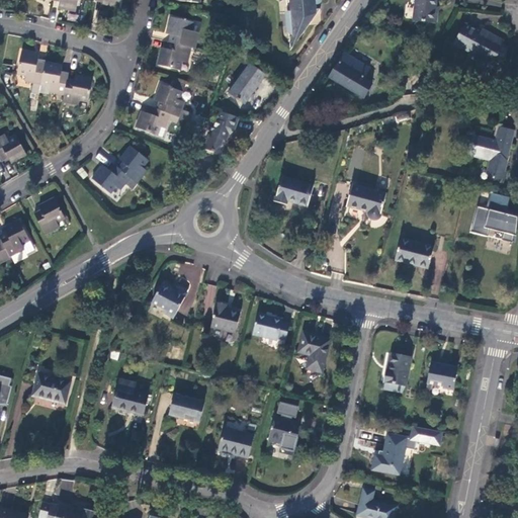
[(60,0),(60,3),(59,8),(77,12),(78,0),(60,0)]
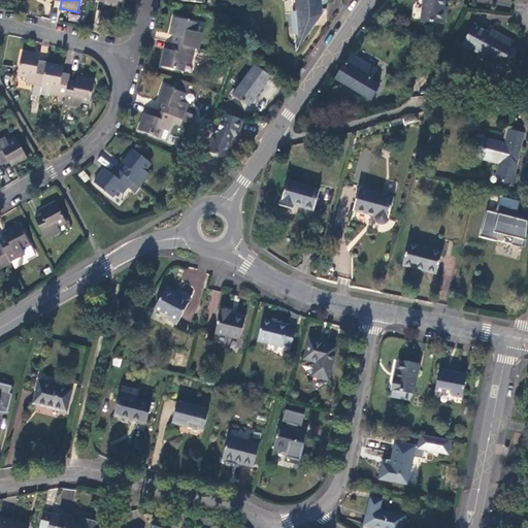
[(105,0),(105,3),(104,7),(123,10),(124,0),(105,0)]
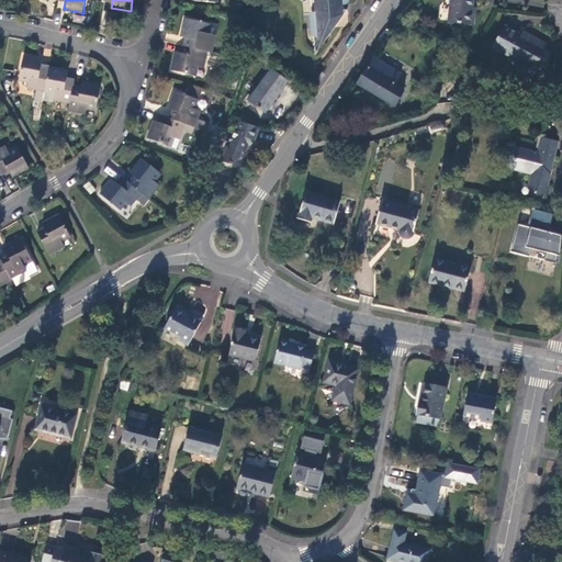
[(329,35),(352,1),(348,2),(348,0),(303,0),(308,26),(317,24),(317,27),(329,35)]
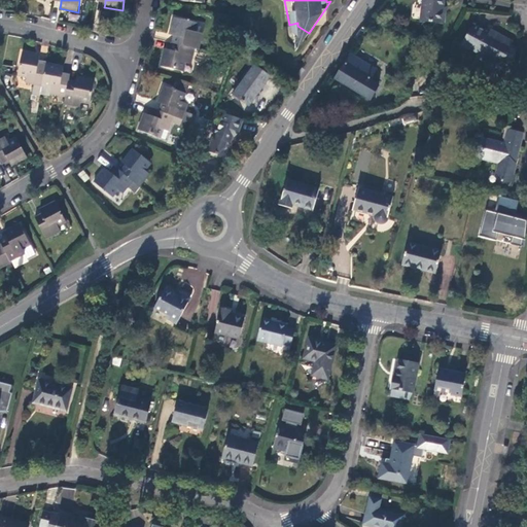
[(444,24),(446,12),(443,11),(444,6),(444,0),(422,0),(420,21),(444,24)]
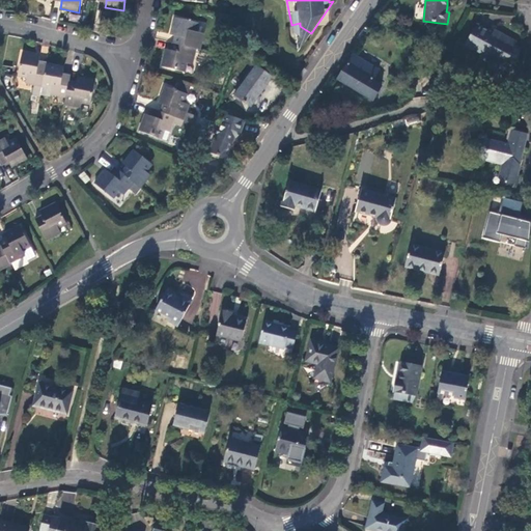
[(196,48),(198,49),(201,33),(196,32),(198,23),(175,18),(171,35),(175,36),(182,37),(179,45),(196,48)]
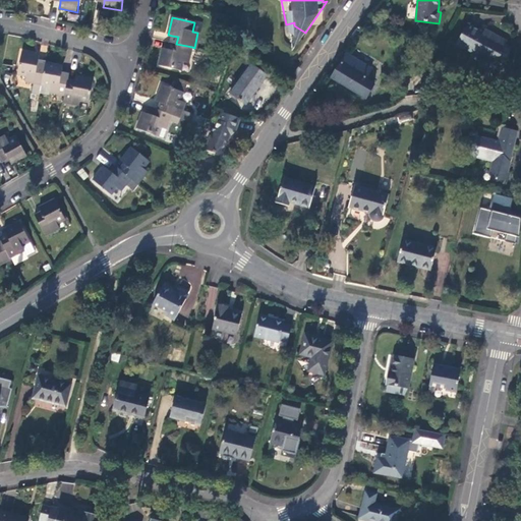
[(508,41),(490,32),(488,35),(483,32),(468,23),(456,44),(472,52),(470,56),(495,70),(498,63),(502,65),(512,48),(506,44),(508,41)]
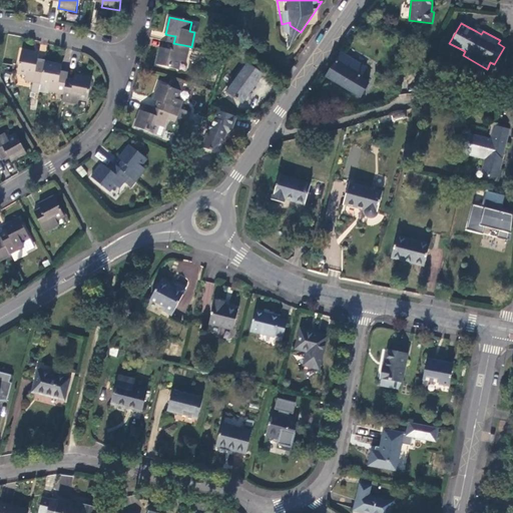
[(185,62),(189,46),(173,43),(172,42),(171,49),(164,48),(160,47),(156,64),(179,70),(181,61),(185,62)]
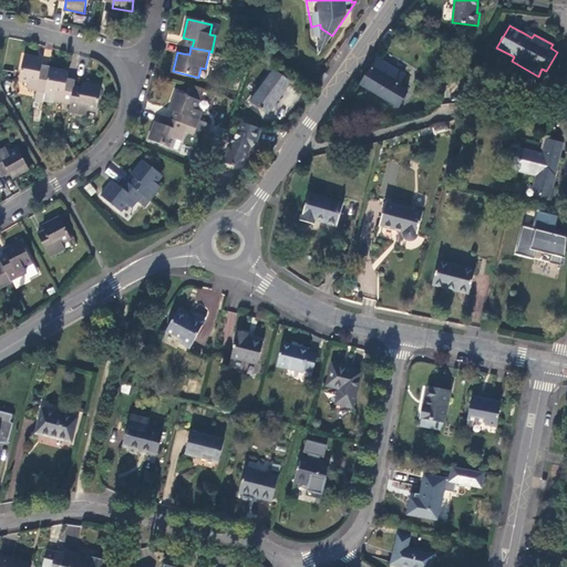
[(473,54),(464,50),(461,55),(470,61),(473,54)]
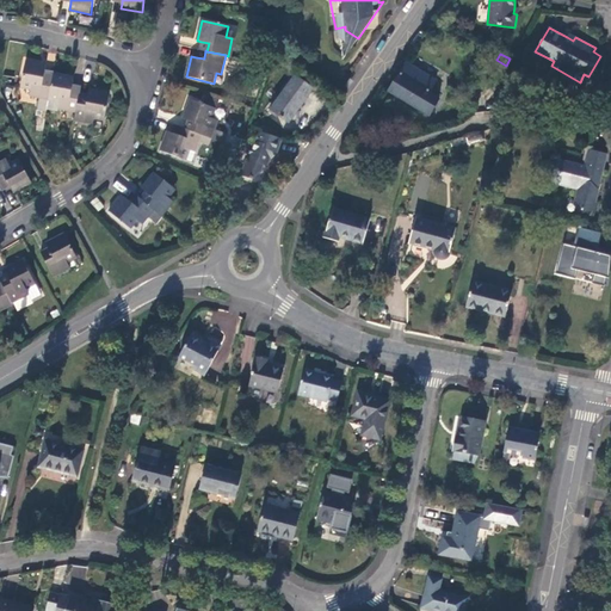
[(38,110),(47,111),(47,110),(53,80),(44,78),(45,73),(47,65),(26,61),(22,87),(31,90),(31,96),(39,98),(38,110)]
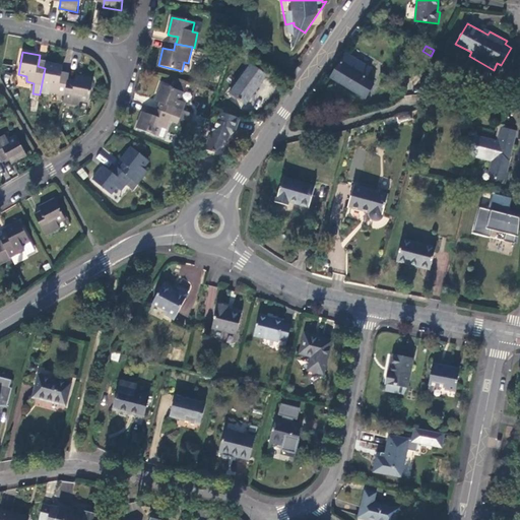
[(365,79),(371,68),(345,53),(331,77),(366,98),(373,85),(365,79)]
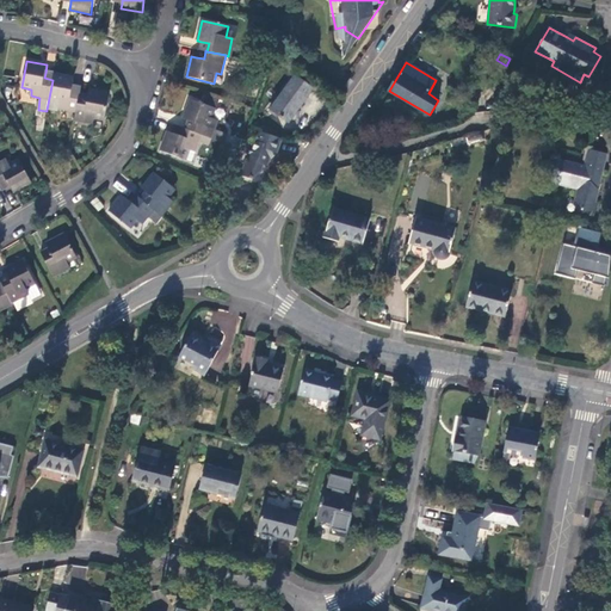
[(264,74),(267,66),(259,63),(258,63),(255,73),(264,74)]
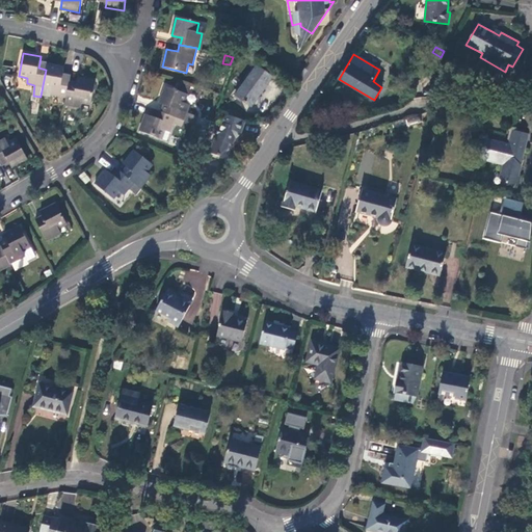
[(435,76),(441,61),(433,59),(427,73),(435,76)]
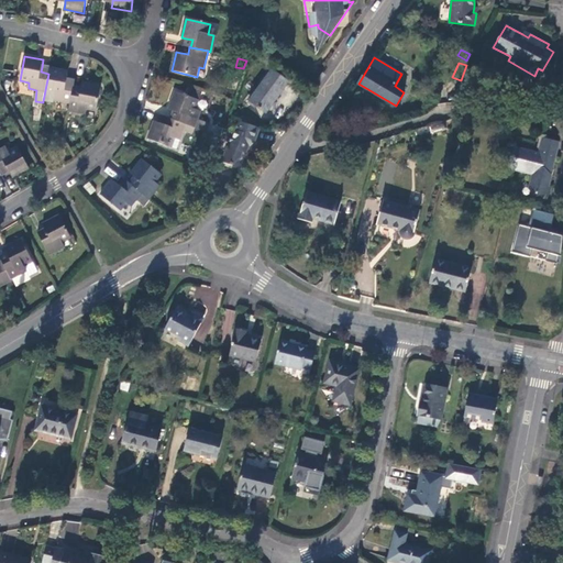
[(48,74),(43,101),(53,102),(54,100),(70,103),(73,91),(74,86),(74,85),(67,83),(68,77),(69,72),(51,67),(50,68),(48,74)]
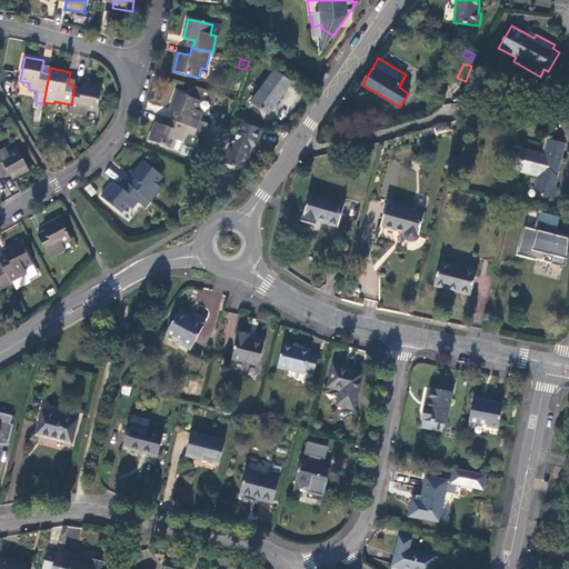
[(270,115),(292,82),(276,70),(252,101),(270,115)]
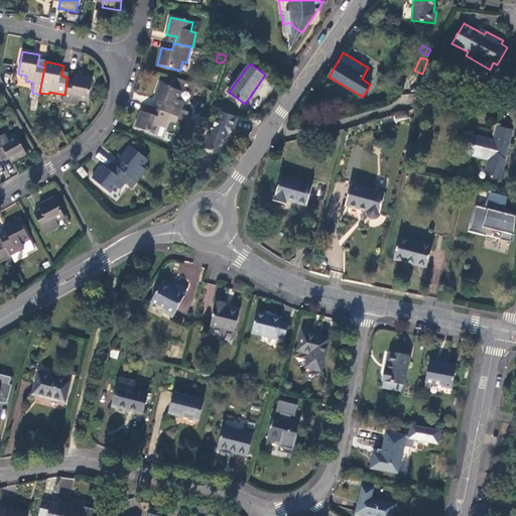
[(65,95),(63,102),(79,105),(81,100),(89,101),(94,79),(77,75),(75,80),(74,86),(67,84),(65,95)]
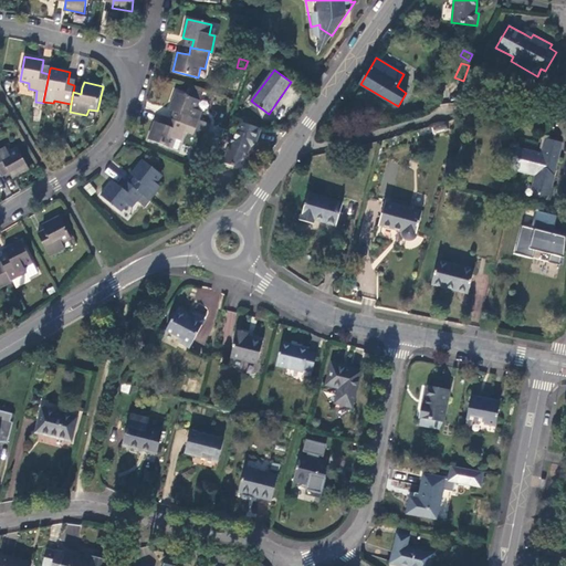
[(197,128),(208,133),(210,125),(199,121),(202,112),(197,109),(200,101),(176,92),(169,109),(174,112),(180,114),(178,122),(197,128)]
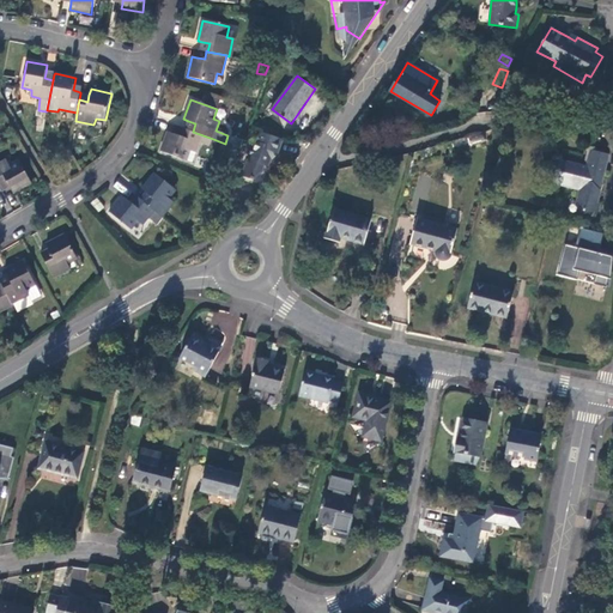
[(210,146),(213,139),(193,132),(186,128),(183,128),(181,135),(175,134),(169,132),(161,151),(187,161),(190,151),(196,152),(200,143),(210,146)]
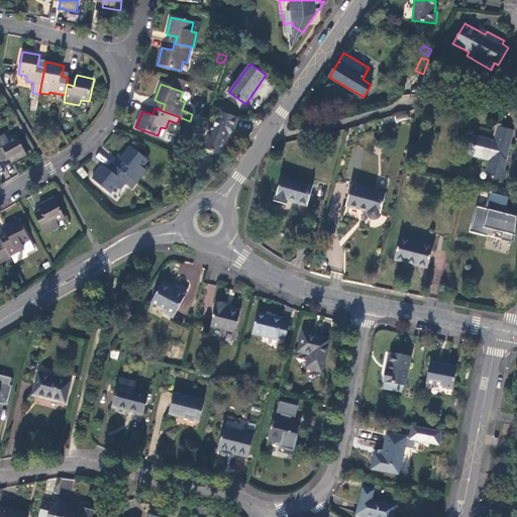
[(394,113),(396,121),(409,118),(407,110),(394,113)]
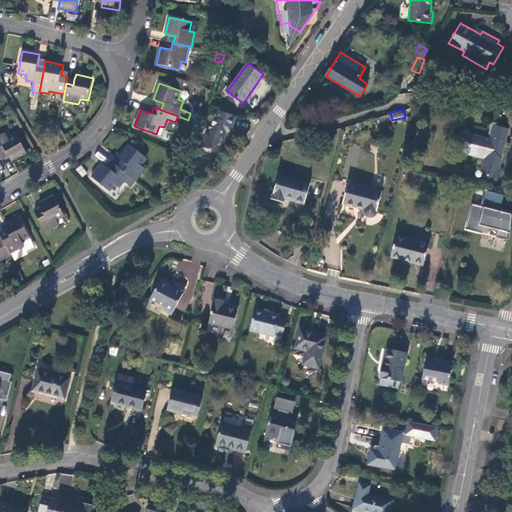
[(237,117),(218,110),(214,121),(212,121),(202,146),(214,151),(220,144),(222,138),(224,139),(227,132),(229,133),(233,128),(237,117)]
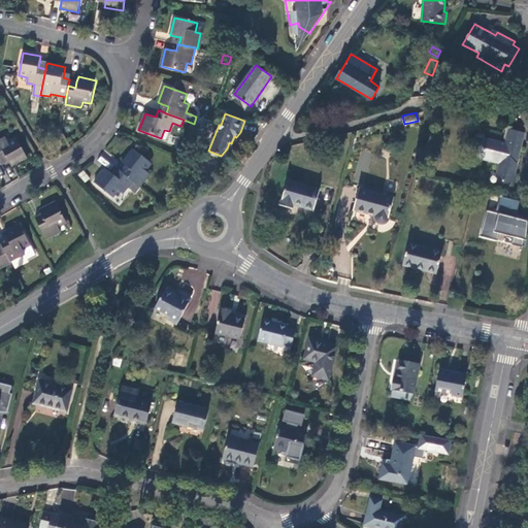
[(505,142),(481,136),(476,157),(499,163),(496,176),(503,183),(517,179),(518,175),(515,173),(517,165),(516,163),(517,157),(518,158),(525,133),(508,128),(505,142)]
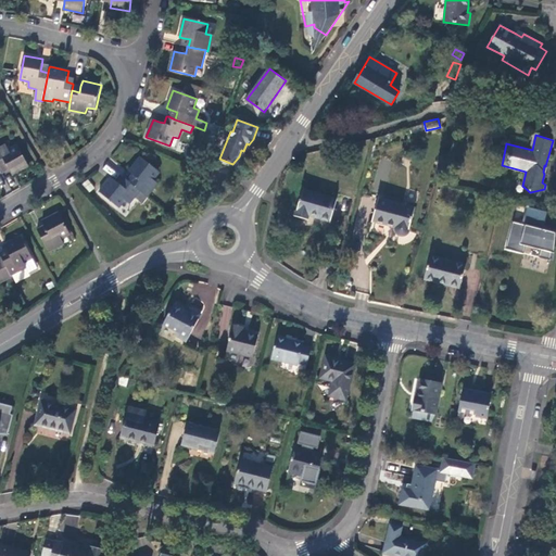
[(7,144),(0,148),(0,167),(0,169),(8,165),(10,171),(13,176),(29,167),(19,146),(9,150),(7,144)]
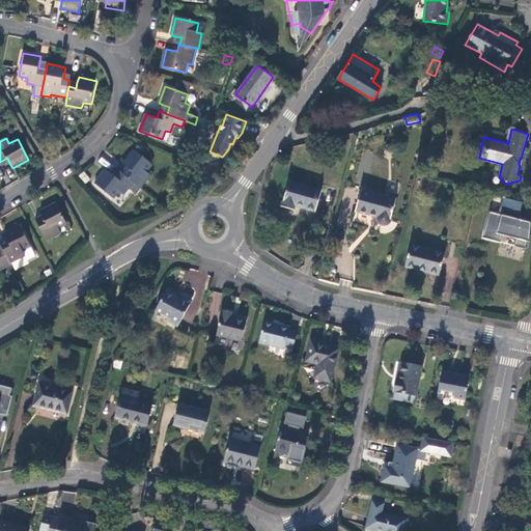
[(134,182),(142,188),(151,175),(146,171),(152,164),(135,149),(123,164),(126,166),(131,170),(126,175),(134,182)]
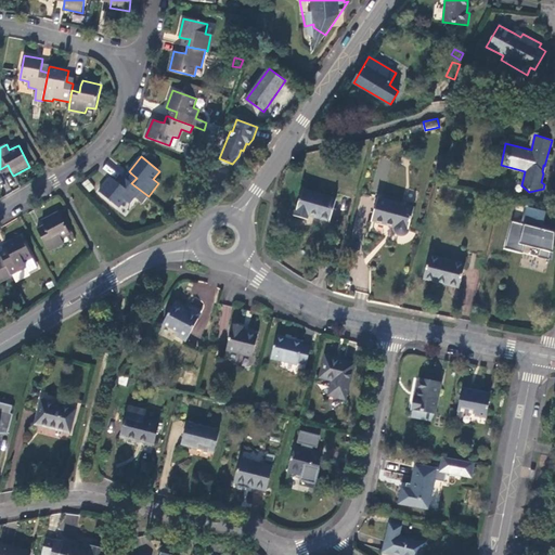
[(137,178),(131,173),(127,179),(131,183),(137,178)]
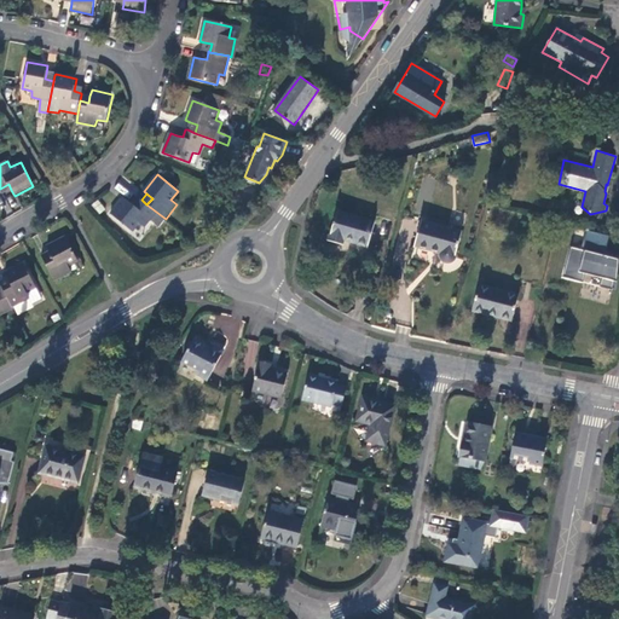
[(140,200),(136,196),(131,202),(136,206),(140,200)]
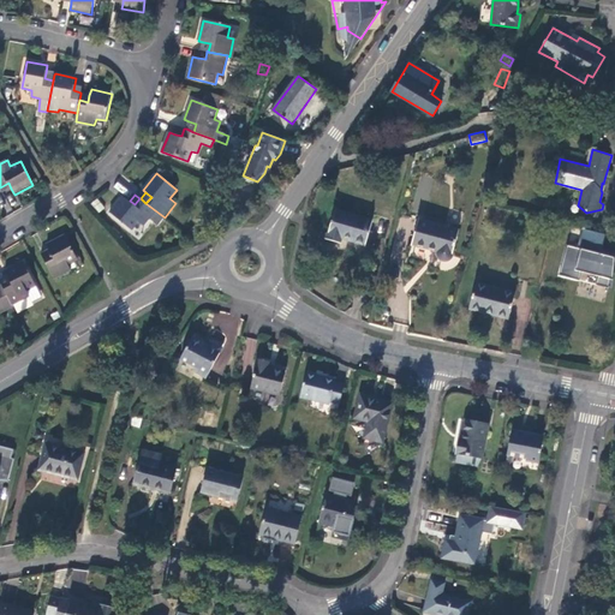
[(144,226),(155,210),(145,203),(141,198),(139,198),(135,204),(130,201),(124,197),(112,212),(132,230),(138,221),(144,226)]
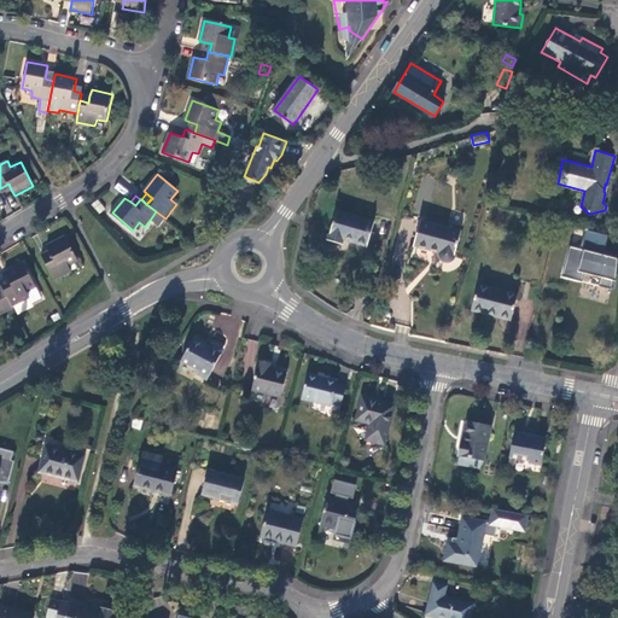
[(98,199),(93,204),(100,213),(105,208),(98,199)]
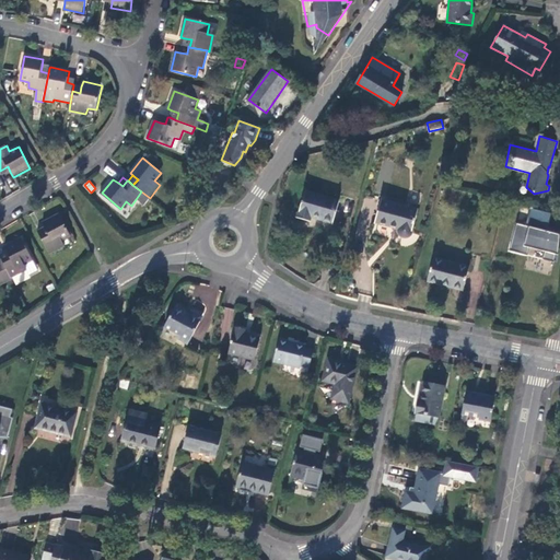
[(305,190),(298,218),(310,222),(312,217),(333,223),(339,200),(305,190)]
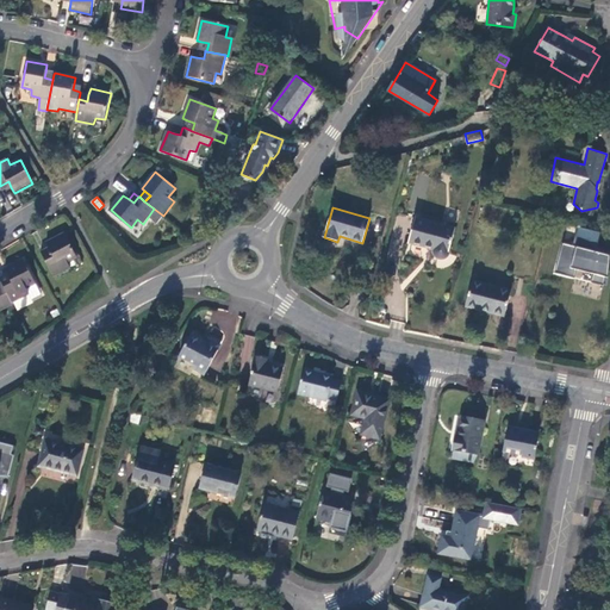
[(455,228),(415,217),(409,242),(434,249),(436,256),(439,257),(443,257),(447,256),(449,253),(455,228)]
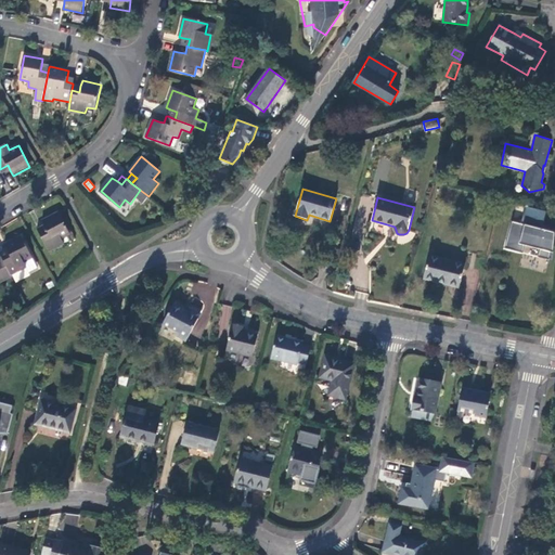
[(538,256),(550,259),(554,237),(554,233),(554,230),(550,229),(551,224),(543,223),(546,210),(526,205),(521,222),(512,220),(505,247),(524,253),(525,245),(540,248),(538,256)]
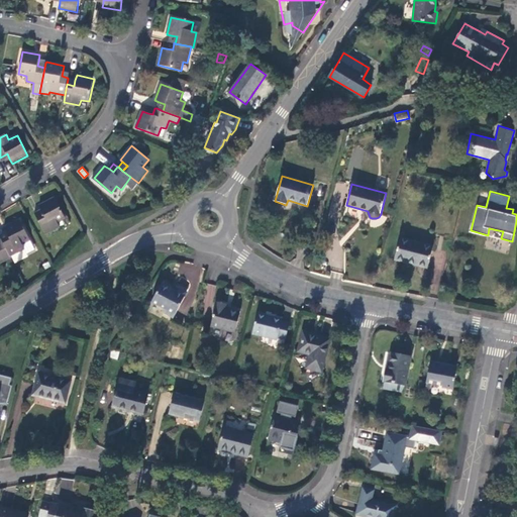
[(39,205),(41,209),(43,214),(37,217),(45,234),(61,226),(58,222),(66,217),(55,197),(39,205)]
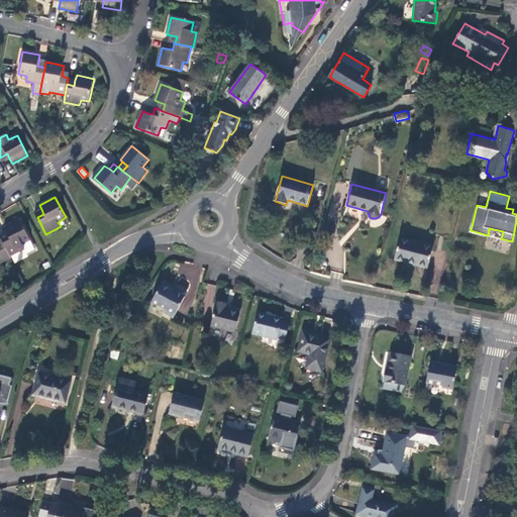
[(43,214),(41,209),(34,213),(37,217),(43,214)]
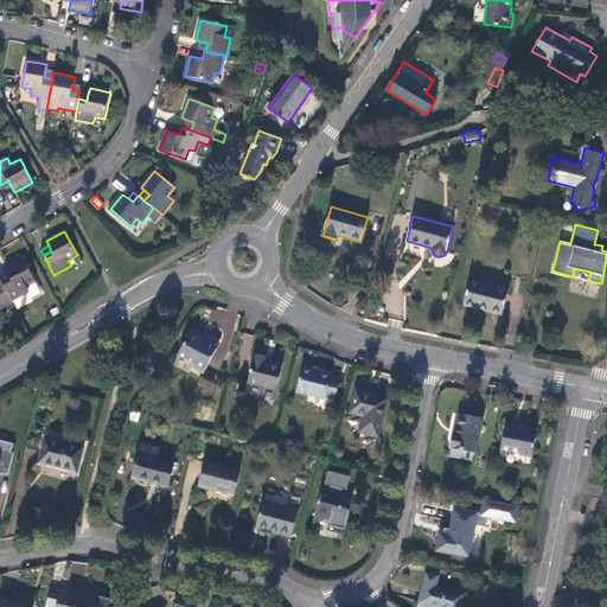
[(5,283),(13,300),(29,293),(26,286),(36,281),(24,257),(5,267),(7,270),(11,278),(4,281),(5,283)]
